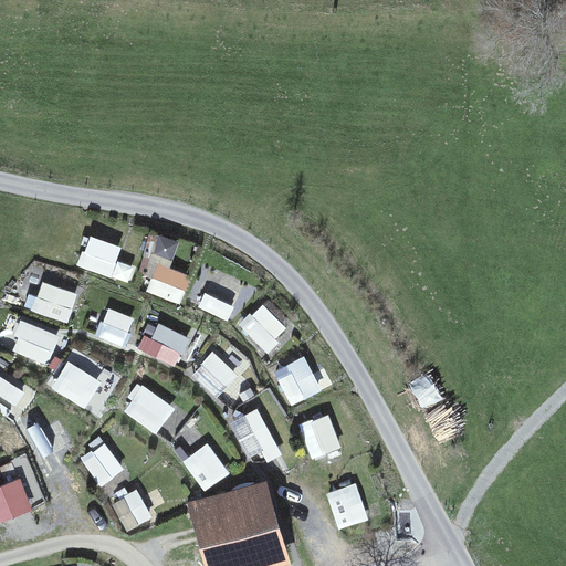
[(155,261),(175,262),(176,236),(157,233),(155,261)]
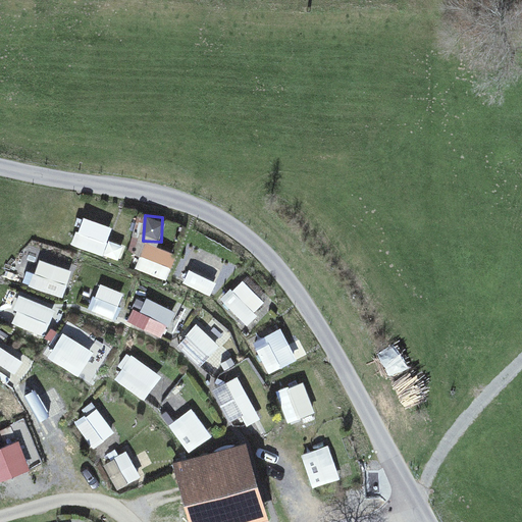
[(72,244),(101,255),(111,230),(83,220),(72,244)]
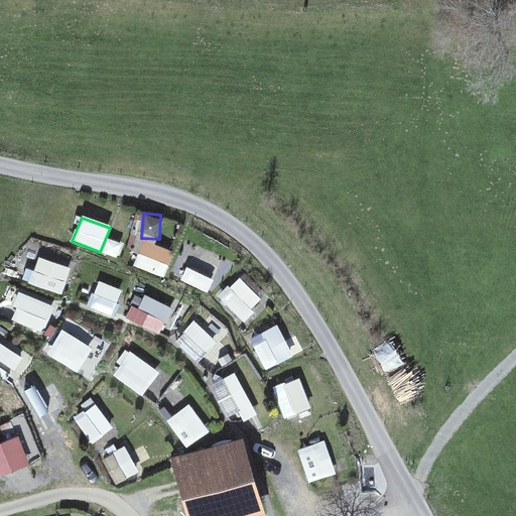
[(136,265),(163,276),(173,252),(145,241),(136,265)]
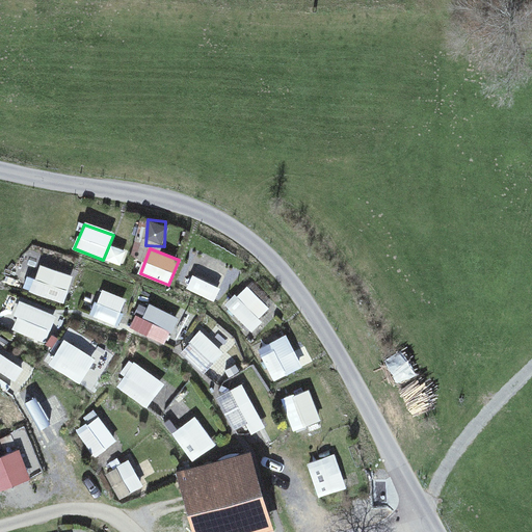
[(33,293),(62,302),(71,277),(42,267),(33,293)]
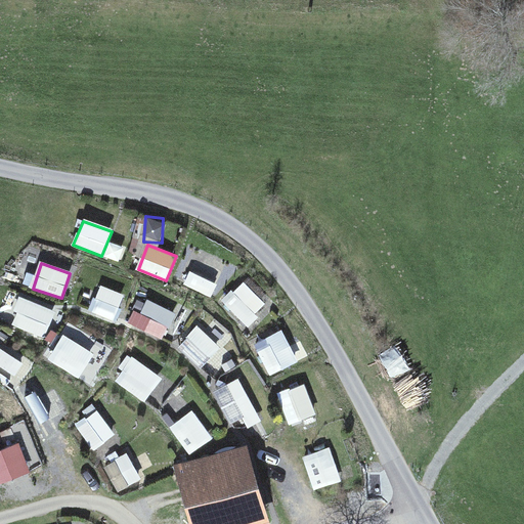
[(183,285),(211,297),(217,284),(190,270),(183,285)]
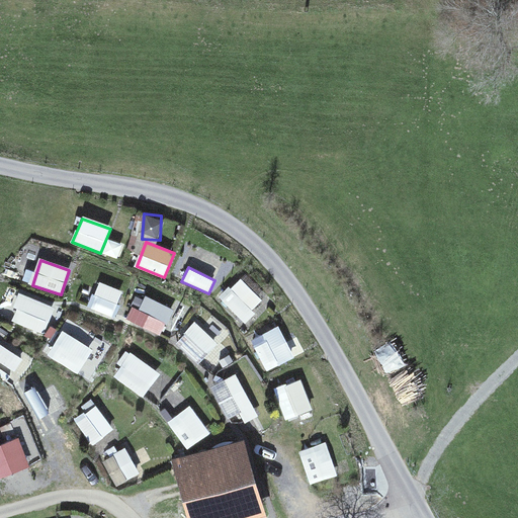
[(222,299),(244,320),(262,301),(241,281),(222,299)]
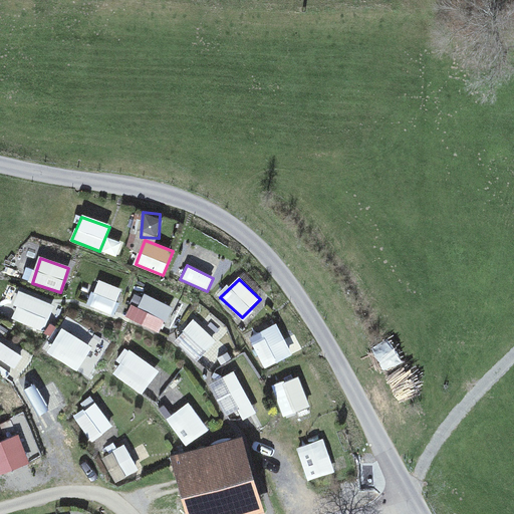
[(99,281),(87,307),(110,317),(121,290),(99,281)]
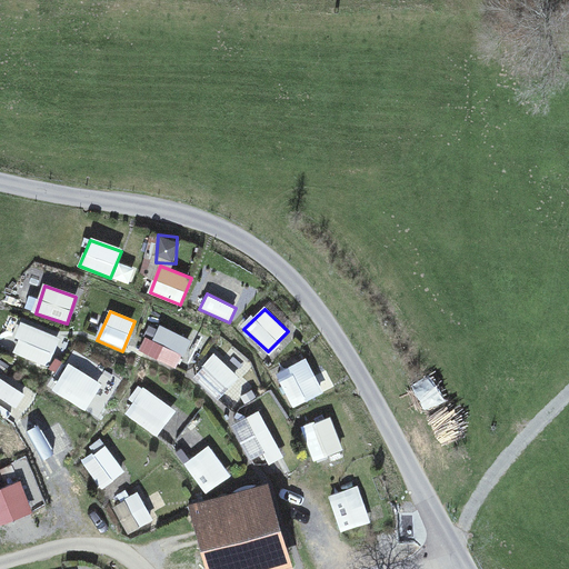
[(16,355),(46,367),(57,340),(27,328),(16,355)]
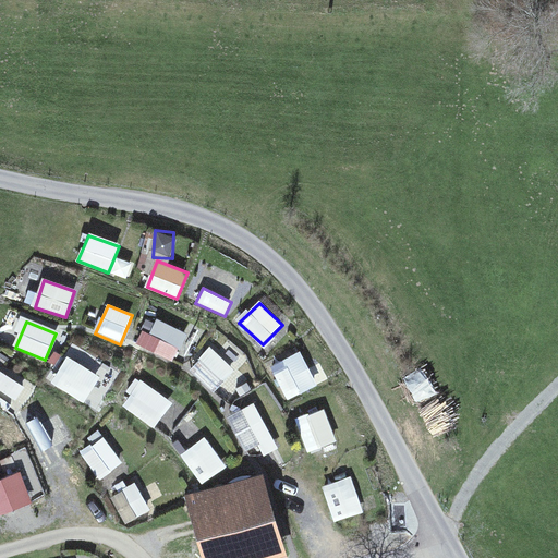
[(144,347),(172,360),(183,335),(153,323),(144,347)]
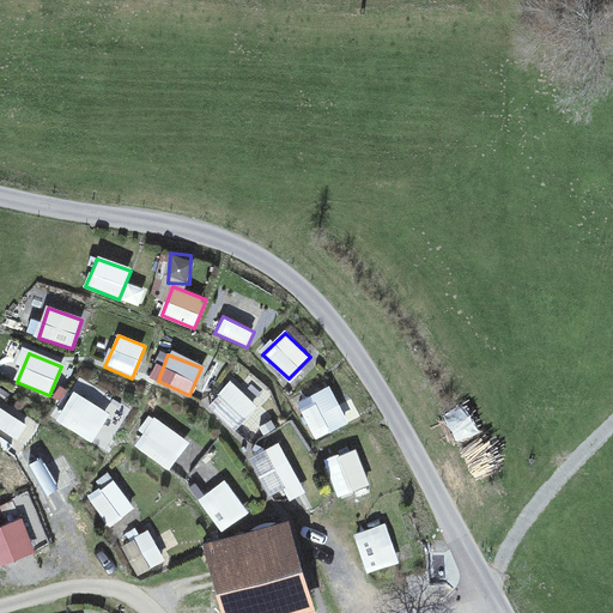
[(232,388),(207,412),(230,432),(254,406),(232,388)]
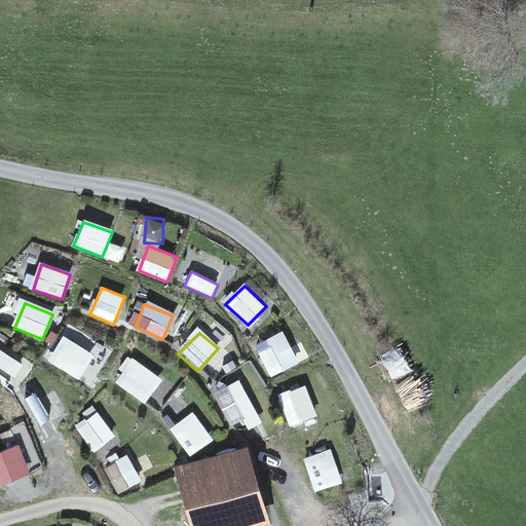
[(79,379),(94,357),(63,337),(48,362),(79,379)]
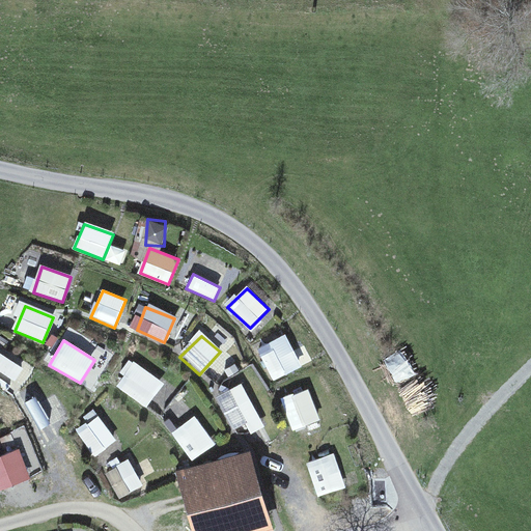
[(260,353),(275,380),(299,368),(285,340),(260,353)]
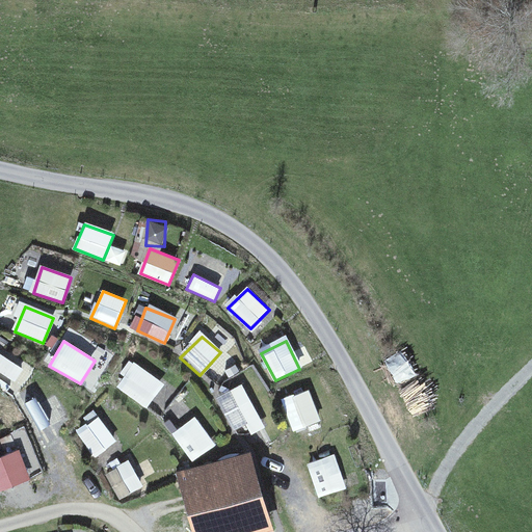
[(0,374),(10,381),(19,368),(0,355),(0,374)]
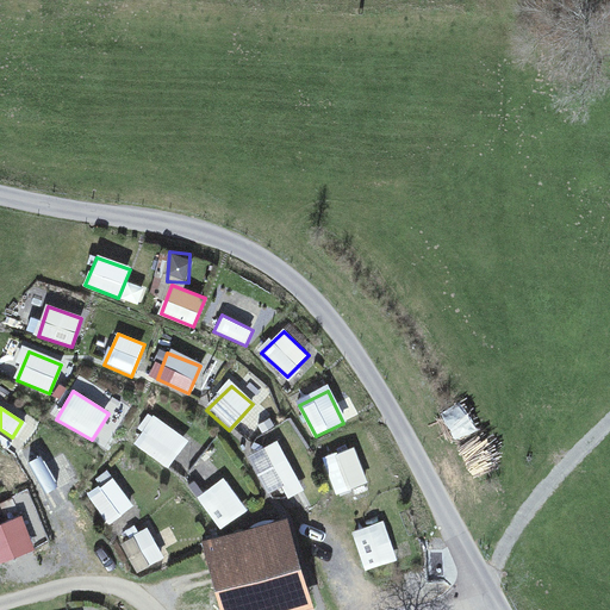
[(150,416),(134,442),(169,466),(187,437),(150,416)]
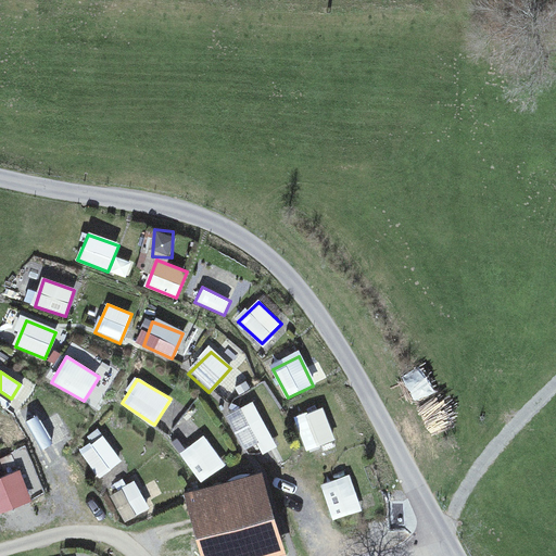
[(230,420),(244,449),(268,436),(253,407),(230,420)]
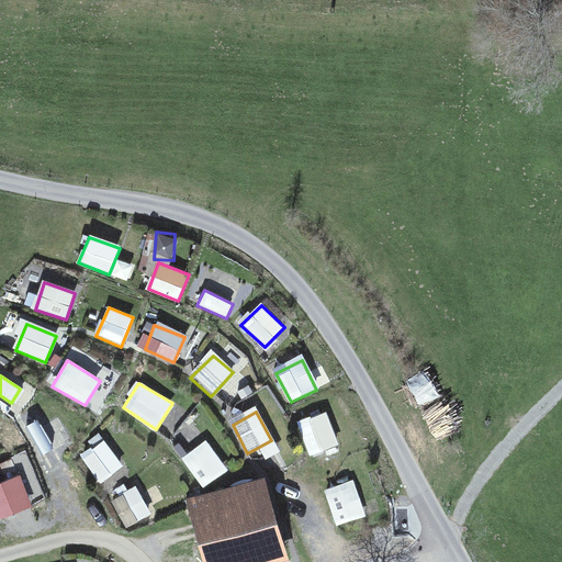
[(299,426),(312,456),(337,446),(325,415),(299,426)]
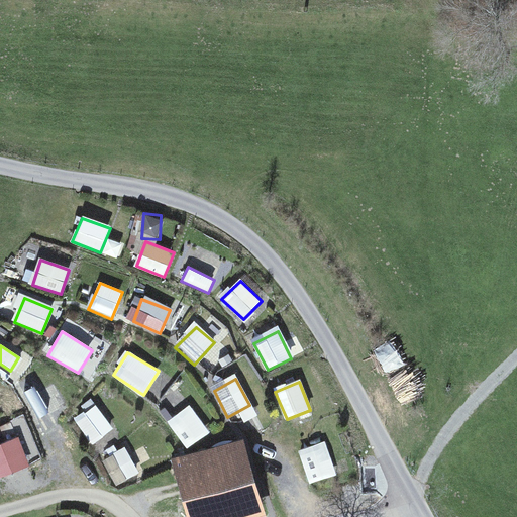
[(24,395),(37,421),(52,414),(37,388),(24,395)]
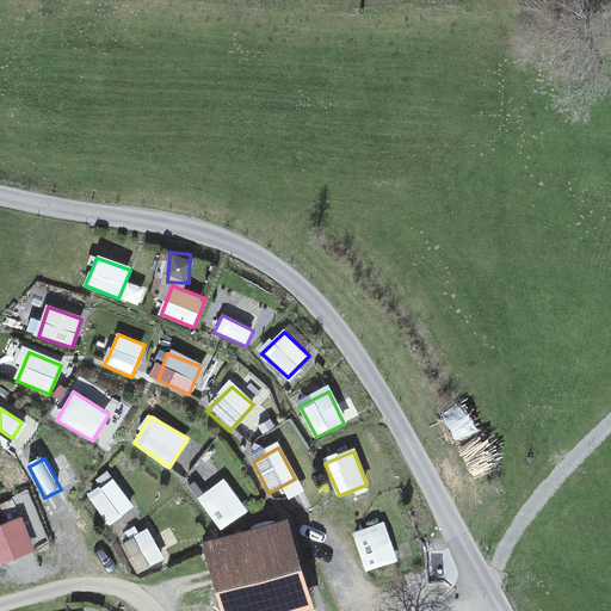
[(110,474),(85,494),(110,528),(137,507),(110,474)]
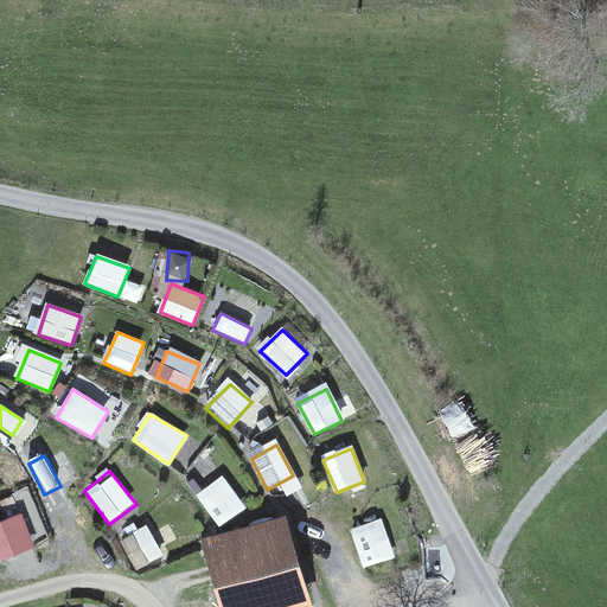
[(221,474),(196,494),(221,528),(247,508),(221,474)]
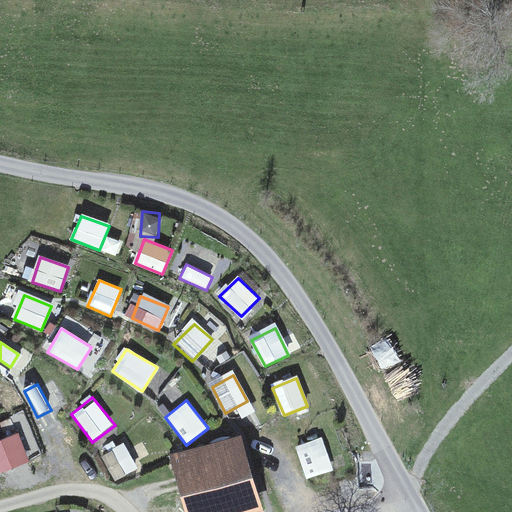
[(0,472),(28,461),(18,438),(0,445),(0,472)]
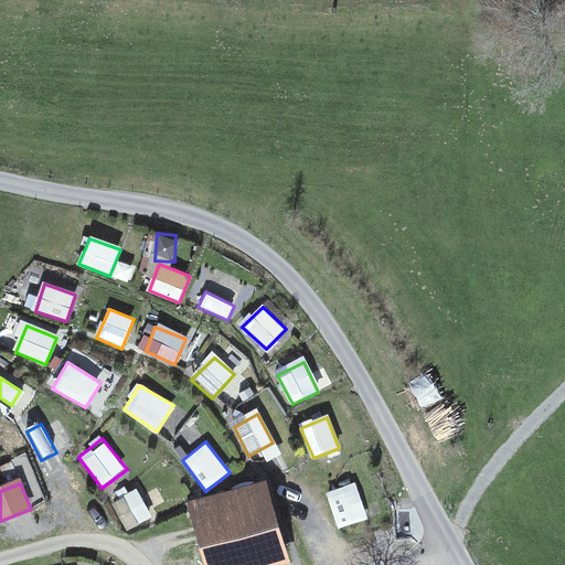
[(137,487),(112,499),(127,534),(156,521),(137,487)]
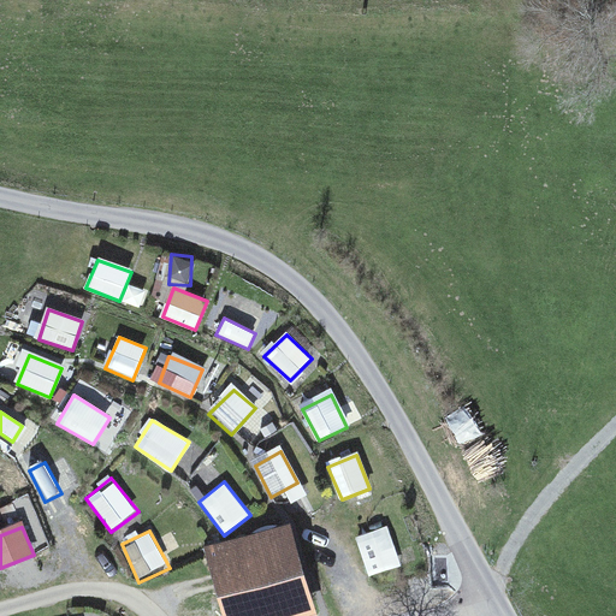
[(359,540),(369,575),(400,564),(388,531),(359,540)]
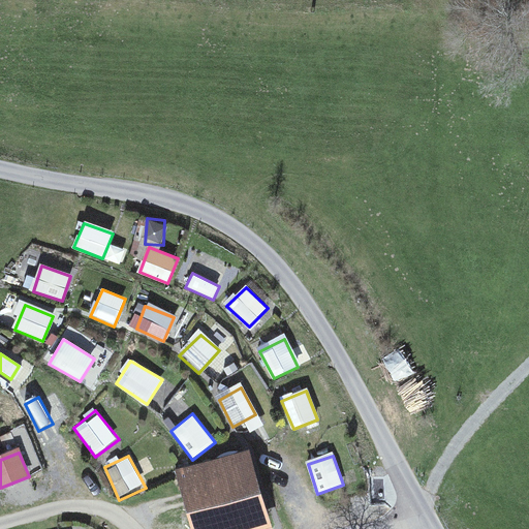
[(269,528),(249,457),(178,477),(192,528),(269,528)]
